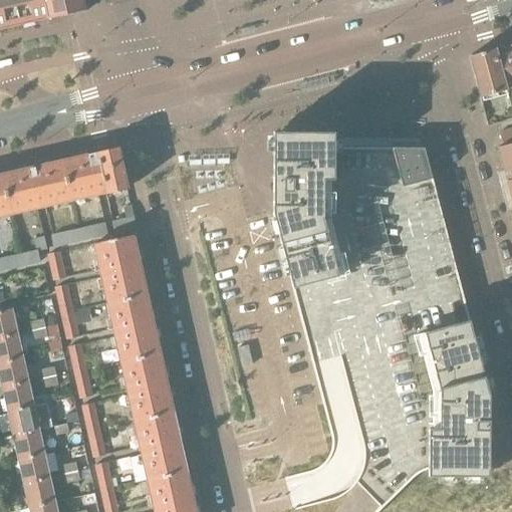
[(0,0),(0,28),(37,20),(48,18),(60,15),(88,9),(86,0),(0,0)]
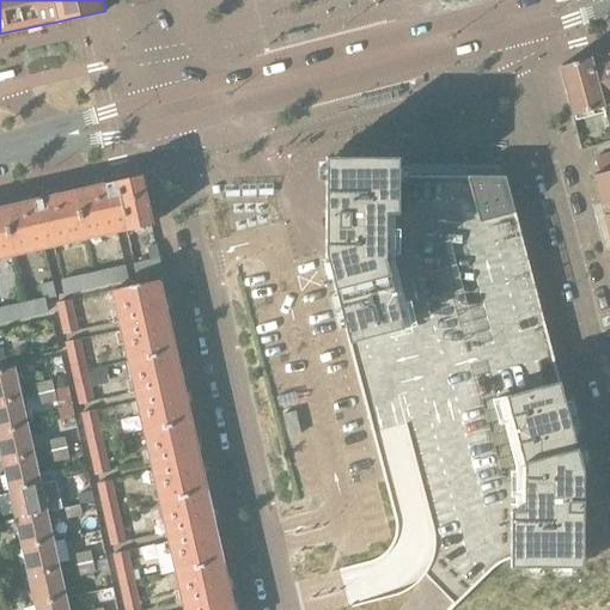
[(609,53),(602,55),(592,58),(592,56),(561,65),(573,115),(605,107),(605,104),(609,103),(609,53)]
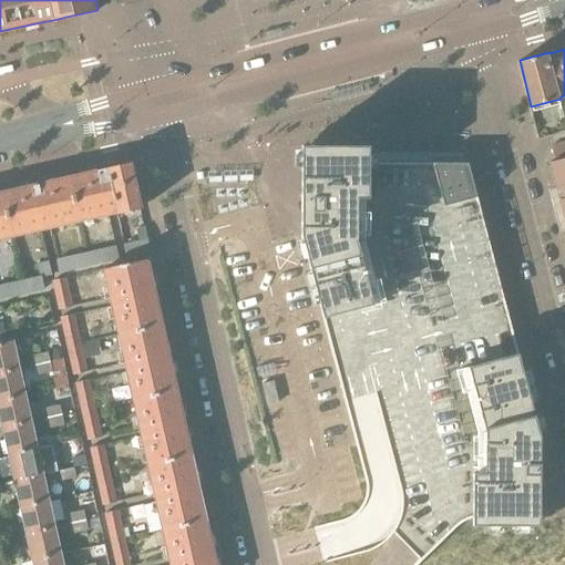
[(557,160),(564,157),(564,149),(562,141),(553,144),(557,160)]
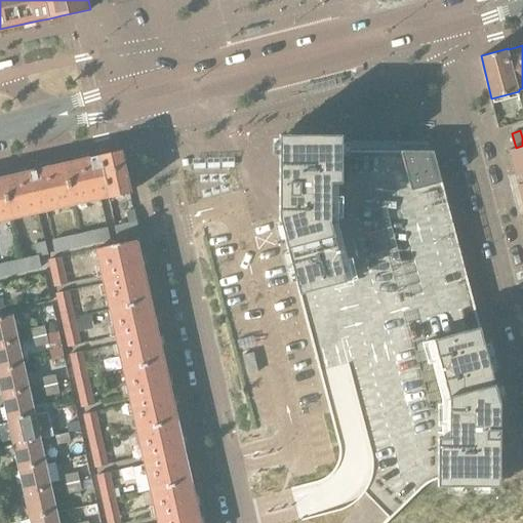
[(510,149),(522,201),(522,146),(516,148),(510,149)]
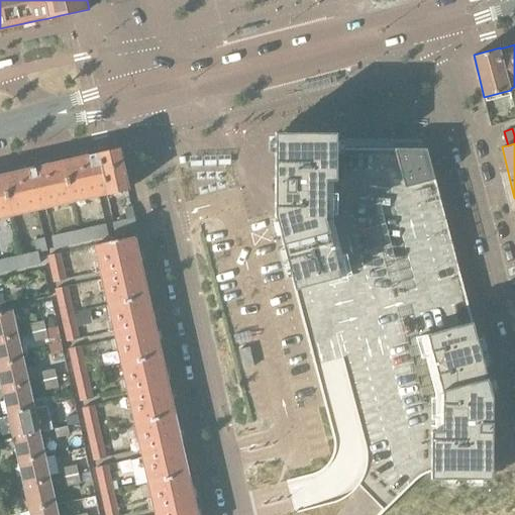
[(291,160),(291,177),(277,177),(277,214),(296,289),(298,288),(342,277),(326,216),(326,177),(337,177),(337,148),(337,147),(292,146),(291,160)]
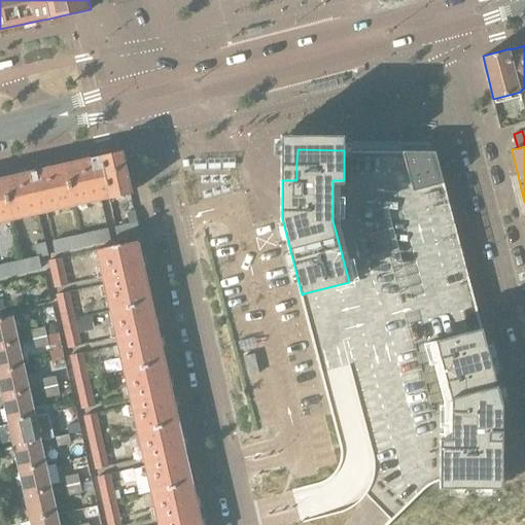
[(132,191),(123,150),(68,163),(77,204),(132,191)]
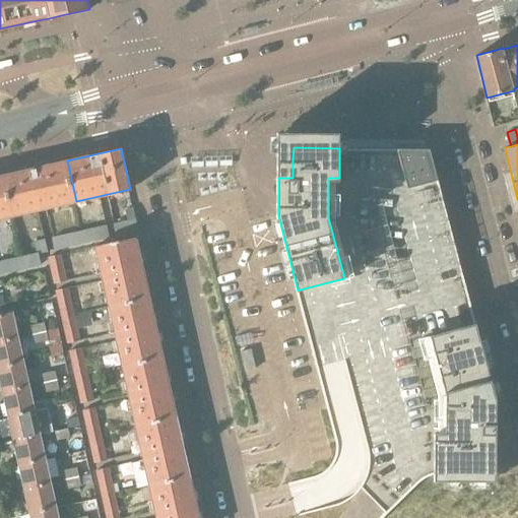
[(300,289),(298,290),(328,406),(337,441),(339,440),(365,434),(368,446),(369,450),(370,453),(370,457),(370,461),(369,464),(369,468),(368,472),(367,475),(365,479),(363,482),(361,486),(362,487),(373,498),(386,511),(388,512),(412,489),(417,483),(422,479),(426,476),(428,475),(432,474),(435,473),(435,471),(435,433),(446,433),(446,393),(431,337),(430,335),(475,323),(476,323),(439,180),(435,165),(431,148),(384,148),(339,148),(339,149),(339,178),(328,178),(328,217),(344,278),(300,289)]
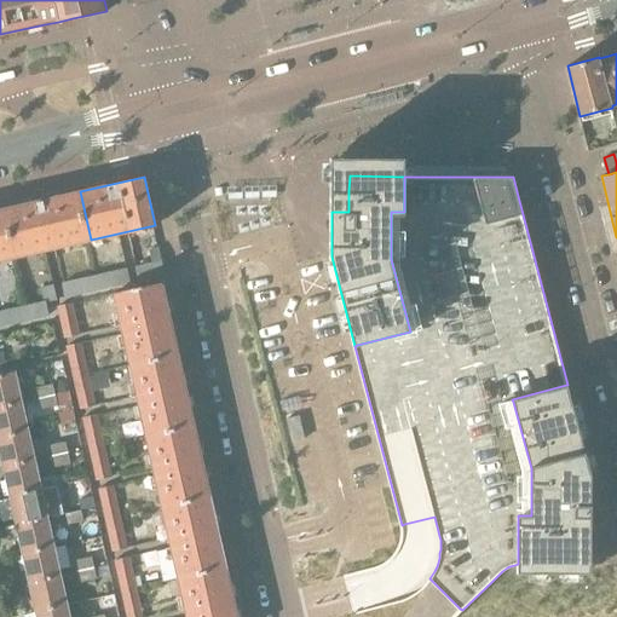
[(91,240),(80,191),(6,207),(17,257),(91,240)]
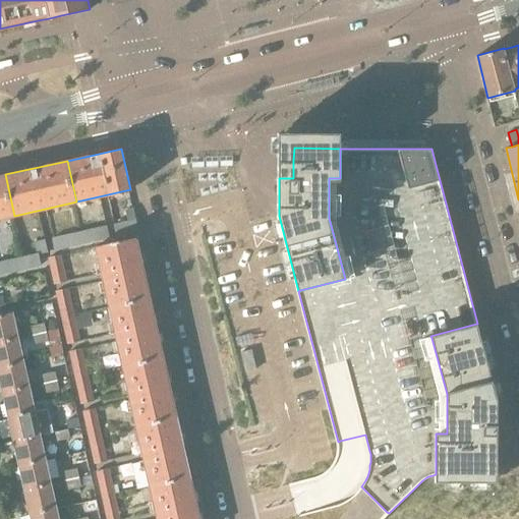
[(0,219),(14,216),(5,174),(0,175),(0,219)]
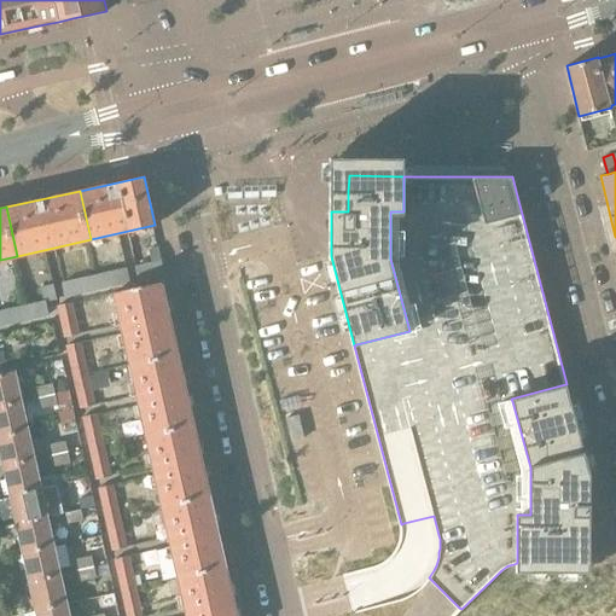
[(157,274),(166,273),(160,245),(151,248),(154,261),(157,274)]
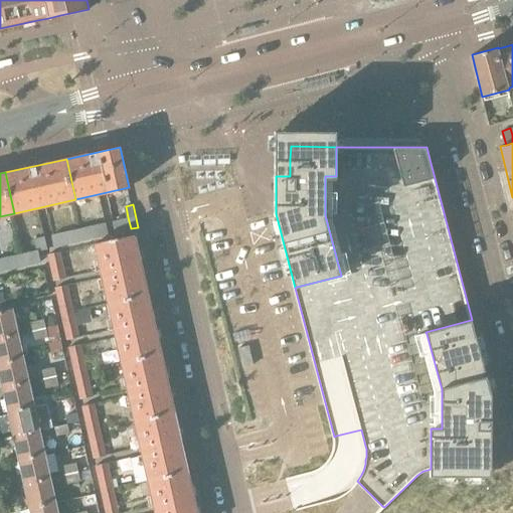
[(128,217),(121,218),(124,230),(131,228),(128,217)]
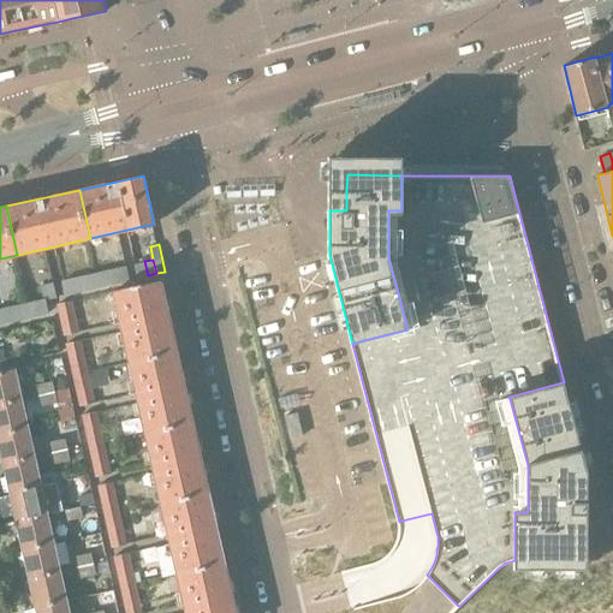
[(140,277),(148,275),(144,261),(136,263),(140,277)]
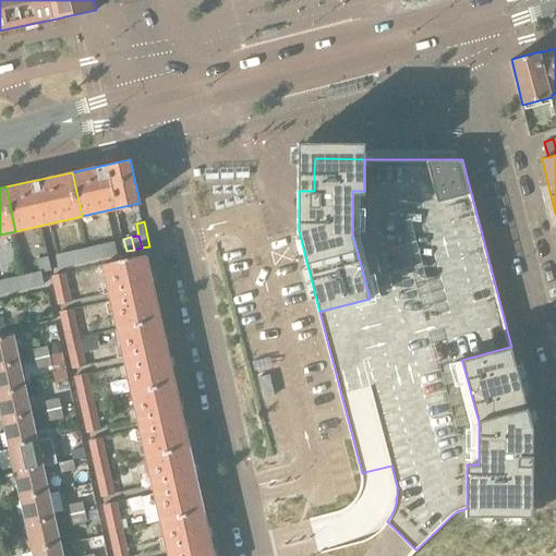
[(115,241),(106,243),(108,256),(118,254),(115,241)]
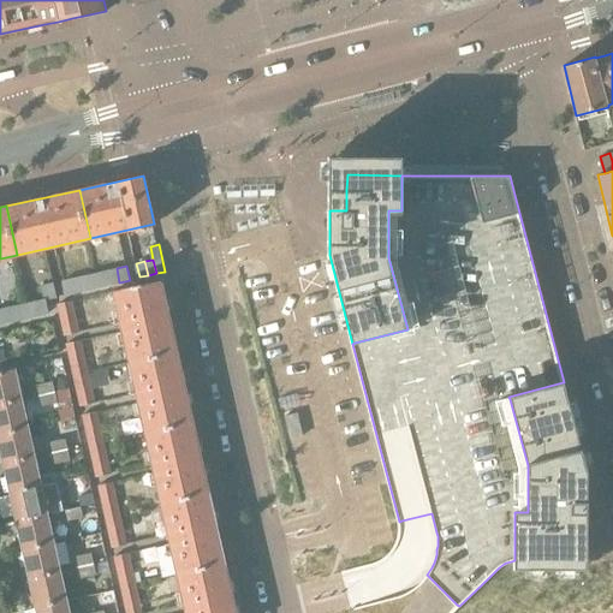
[(119,283),(117,268),(106,271),(108,285),(119,283)]
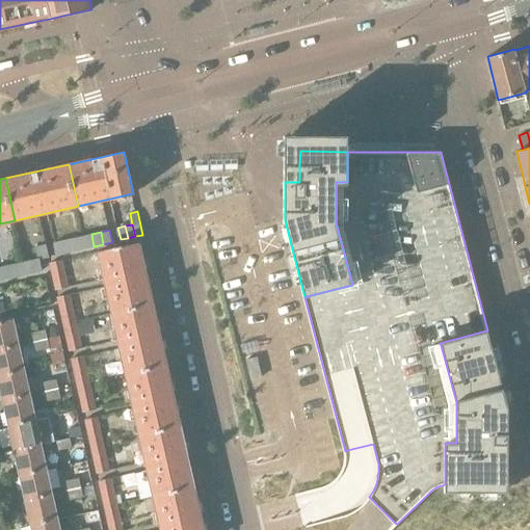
[(91,234),(82,236),(85,247),(94,246),(91,234)]
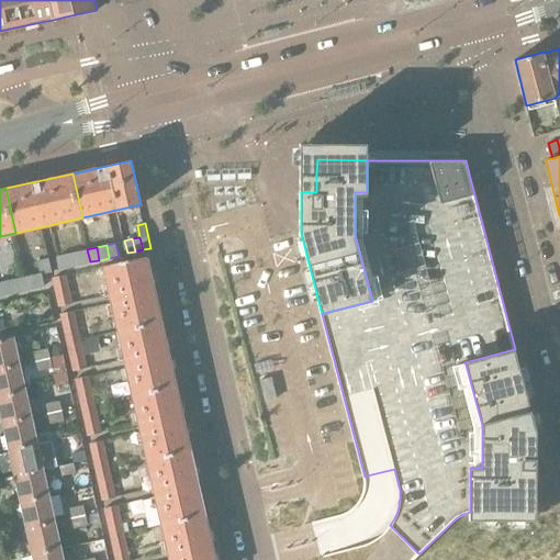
[(90,261),(87,249),(77,252),(80,264),(90,261)]
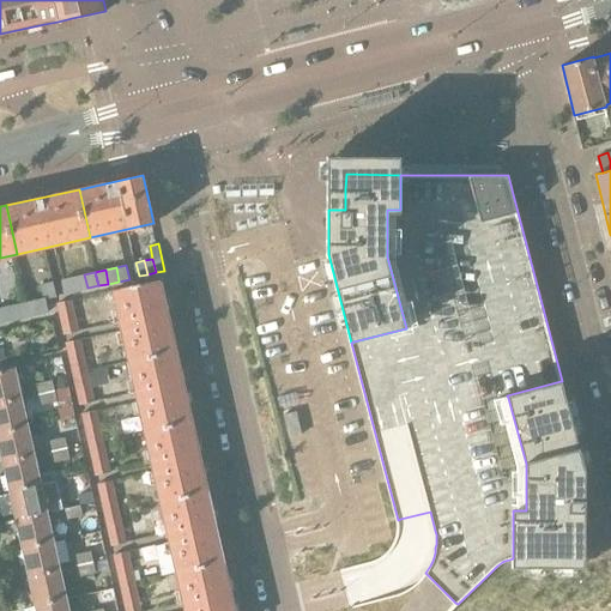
[(84,274),(73,277),(77,290),(88,288),(84,274)]
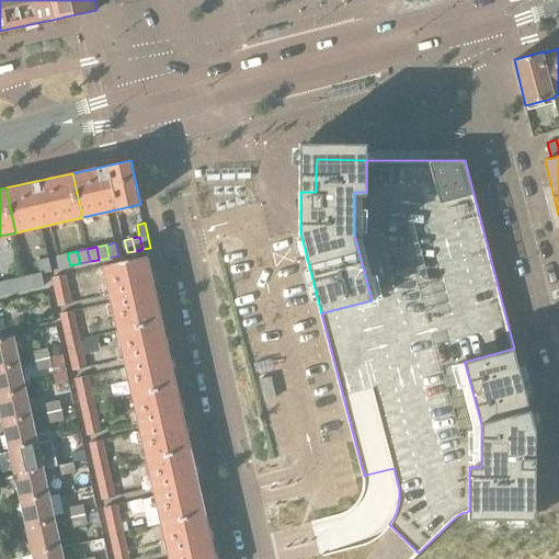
[(70,265),(67,253),(57,255),(60,267),(70,265)]
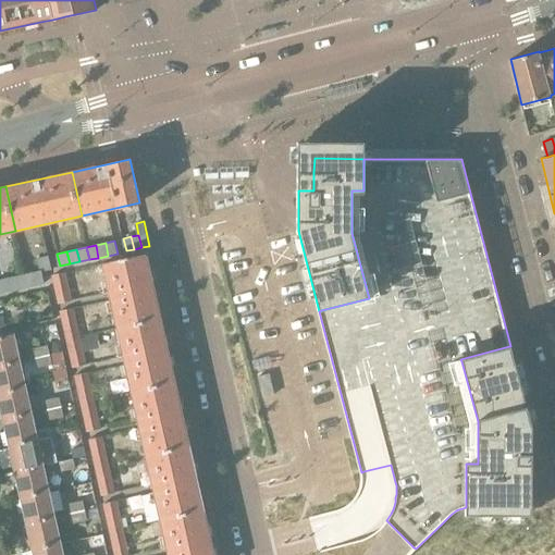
[(102,262),(118,327),(161,317),(146,253),(102,262)]
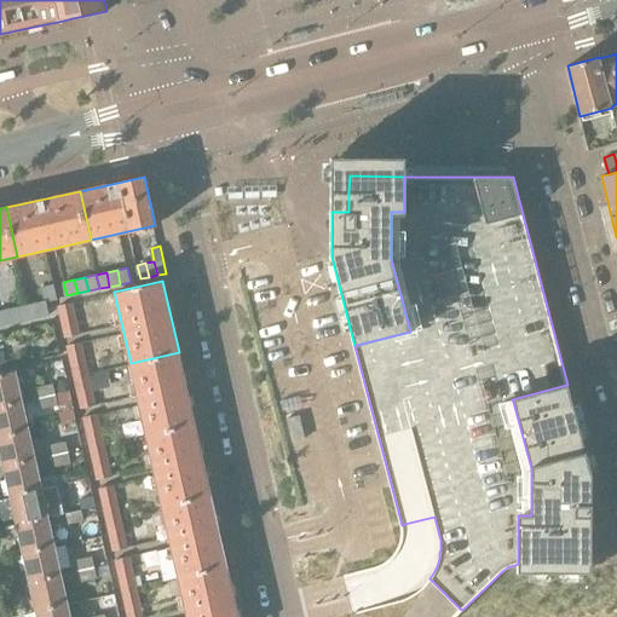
[(46,301),(47,300),(58,298),(55,283),(42,287),(46,301)]
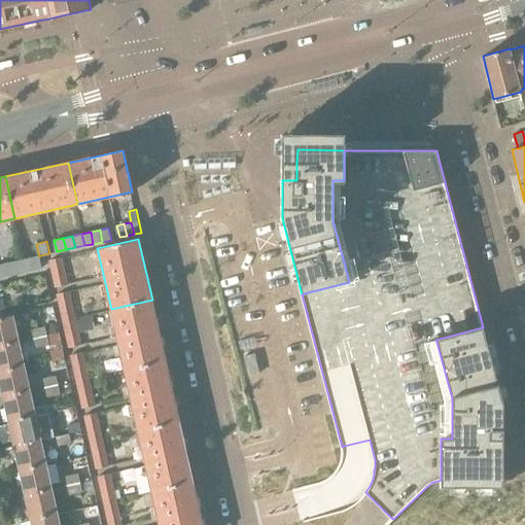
[(43,268),(40,255),(39,256),(31,257),(34,270),(43,268)]
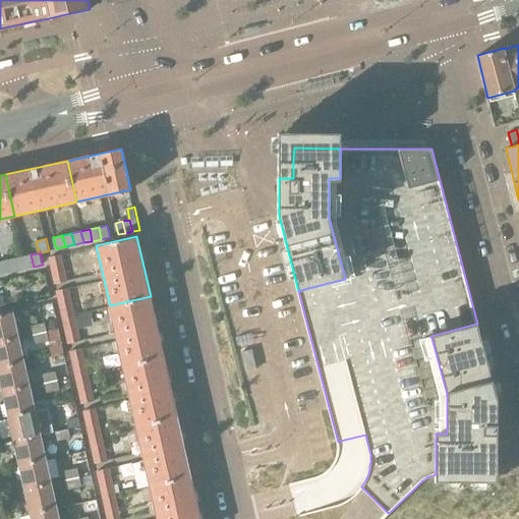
[(24,269),(34,267),(31,254),(22,256),(24,269)]
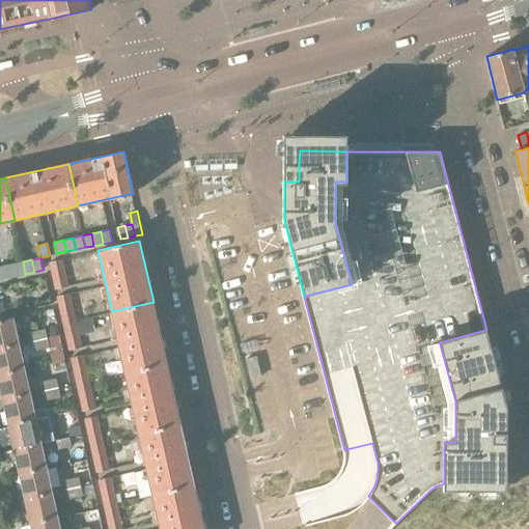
[(53,271),(64,268),(62,259),(51,261),(53,271)]
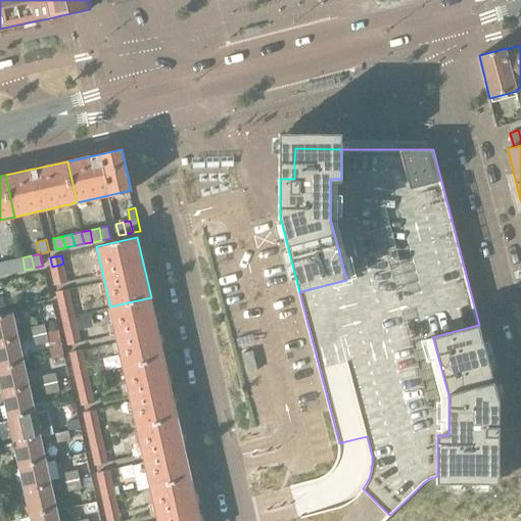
[(25,270),(22,257),(13,259),(15,272),(25,270)]
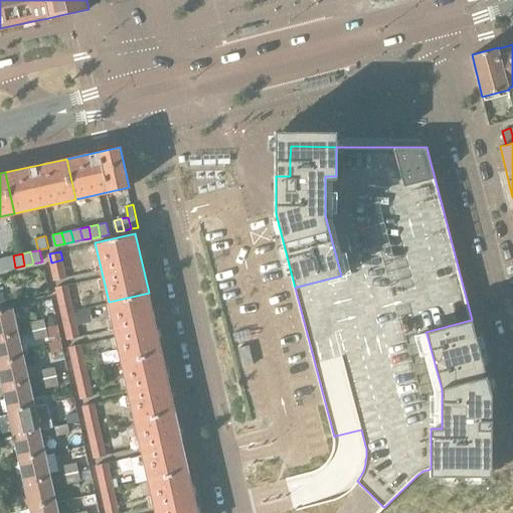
[(7,270),(15,268),(13,255),(4,258),(7,270)]
